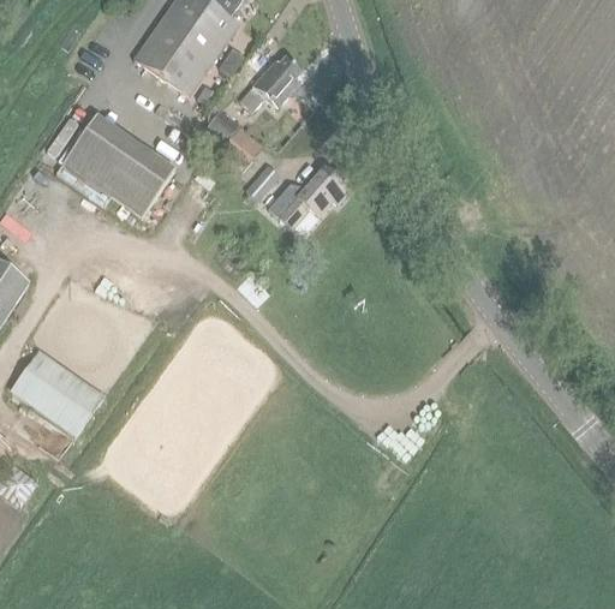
[(228,18),(240,0),(174,0),(132,60),(186,99),(238,24),(228,18)]
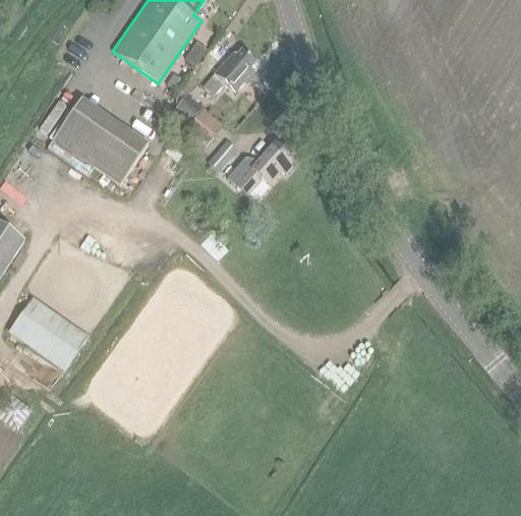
[(249,66),(254,60),(241,48),(236,54),(232,51),(213,74),(203,87),(213,95),(223,82),(233,92),(252,69),(249,66)]
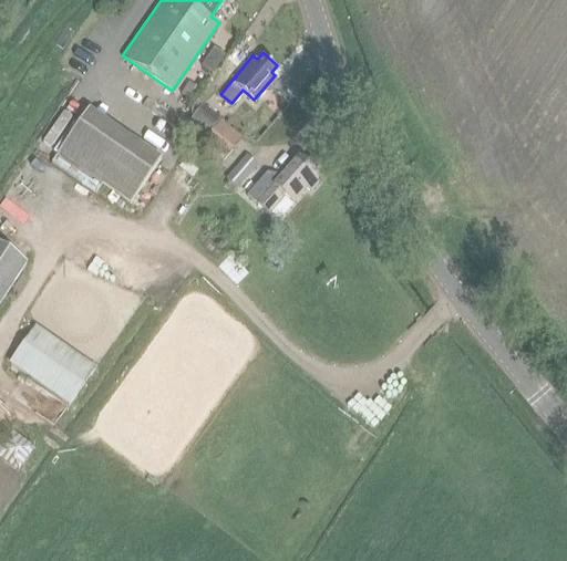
[(188,80),(181,92),(193,100),(200,89),(188,80)]
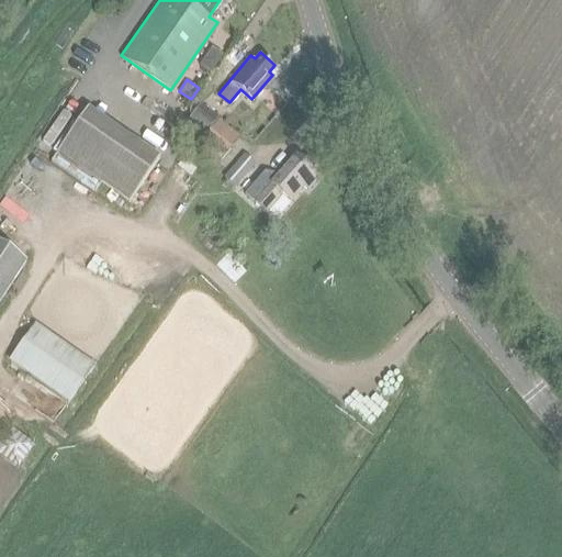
[(81,101),(53,151),(128,196),(158,146),(81,101)]
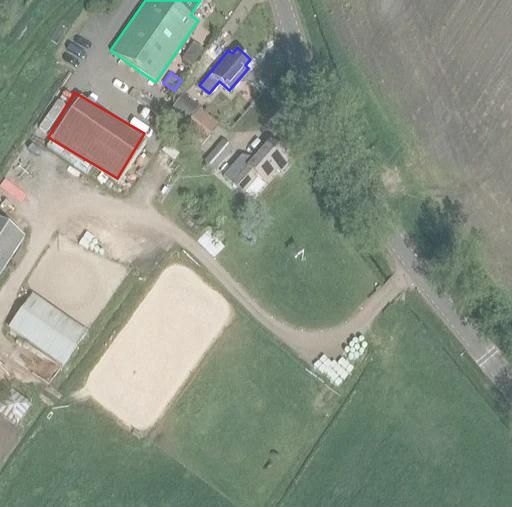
[(199,106),(196,110),(182,127),(201,143),(218,122),(199,106)]
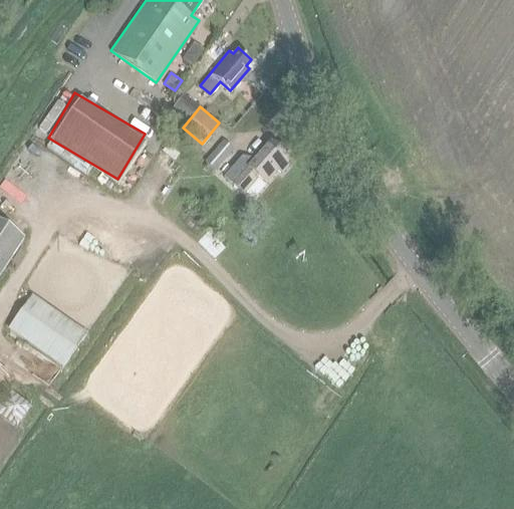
[(223,138),(205,159),(215,168),(233,147),(223,138)]
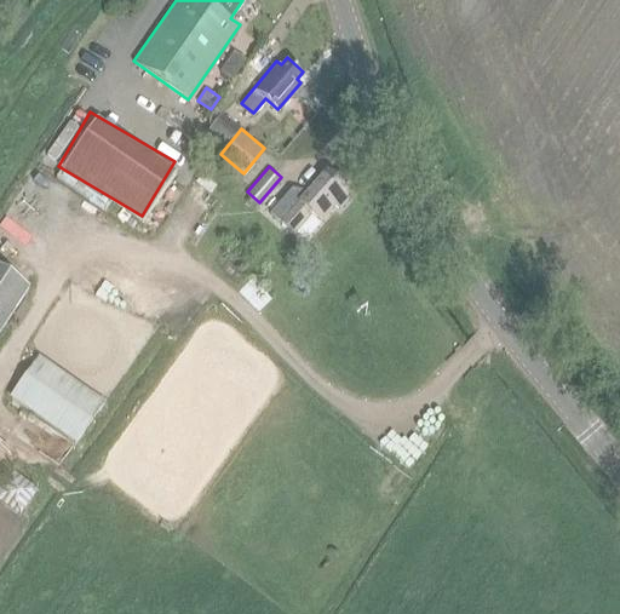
[(292,231),(296,228),(305,236),(334,202),(339,207),(352,191),(326,168),(302,195),(291,185),(269,211),(292,231)]
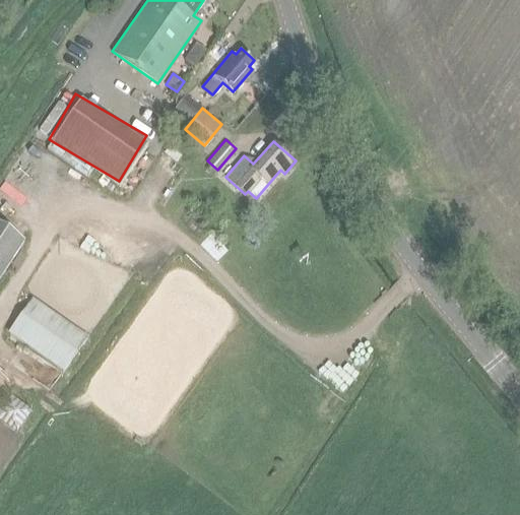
[(164,150),(176,161),(182,154),(169,144),(164,150)]
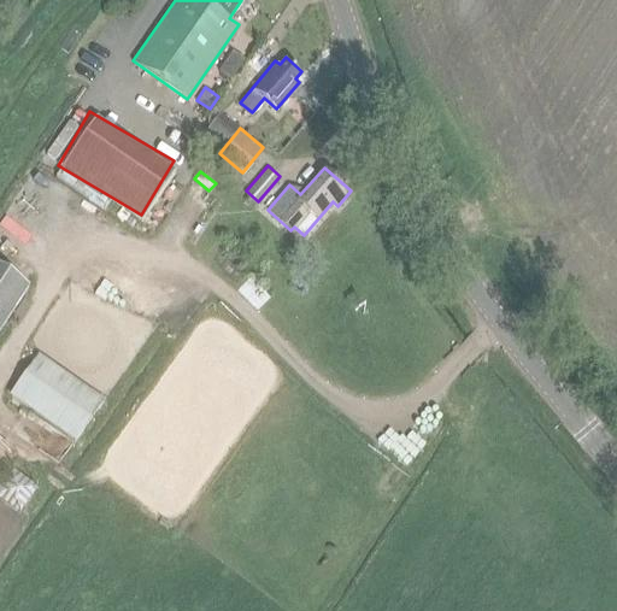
[(0,325),(29,282),(0,263),(0,325)]
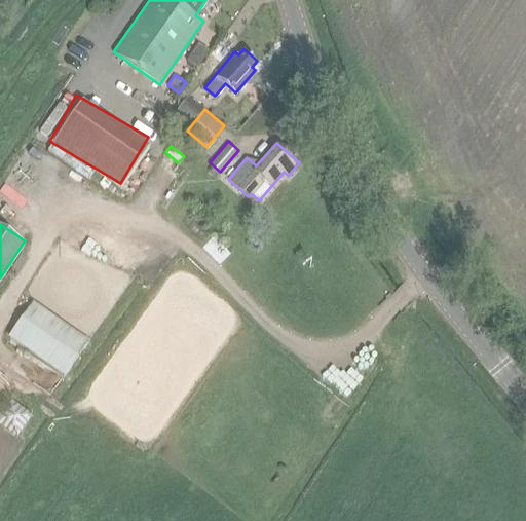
[(88,339),(33,299),(8,334),(65,374),(88,339)]
